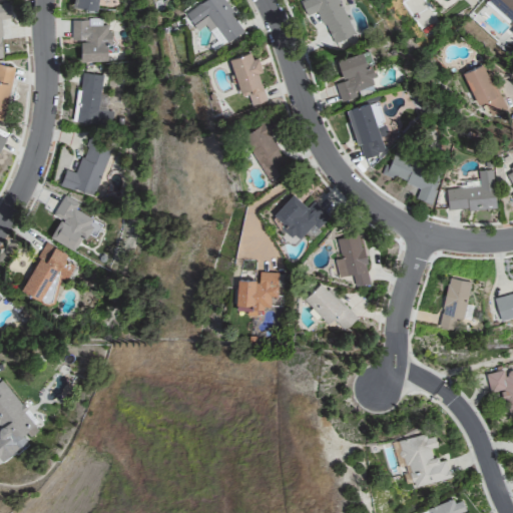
[(99,0),(75,0),(74,6),(98,10),(99,0)]
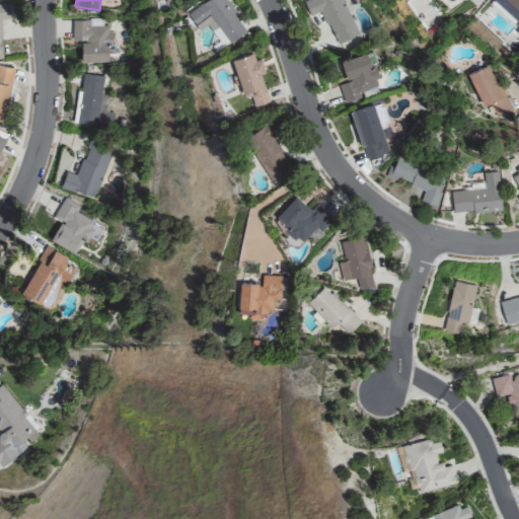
[(229,42),(247,30),(227,0),(203,0),(187,11),(195,22),(210,13),(229,42)]
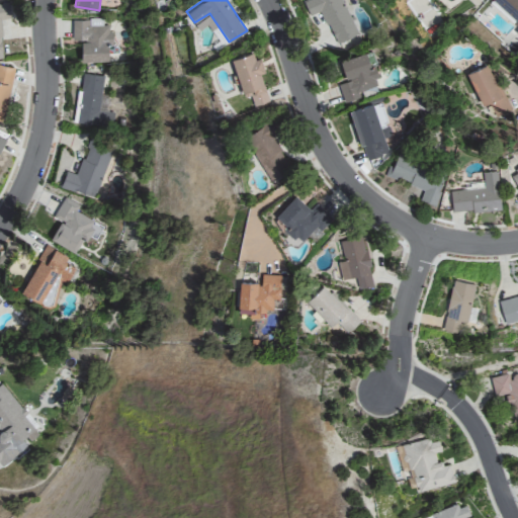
[(358,34),(342,0),(305,0),(304,1),(310,15),(321,10),(336,44),(358,34)]
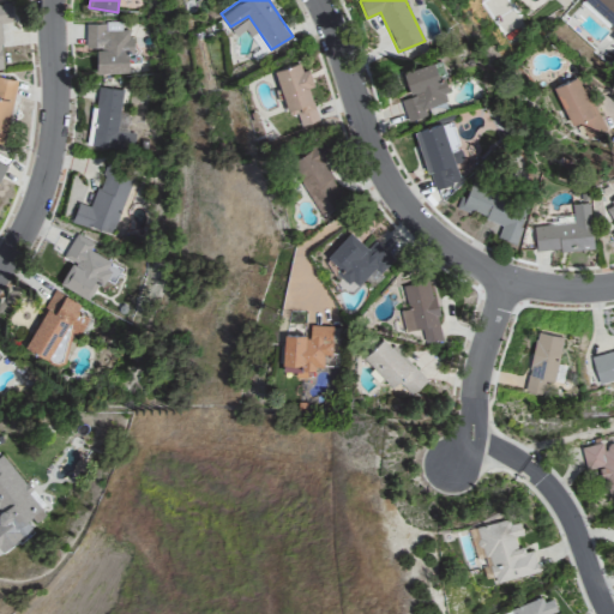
[(613,0),(583,0),(611,25),(606,31),(613,38),(613,0)]
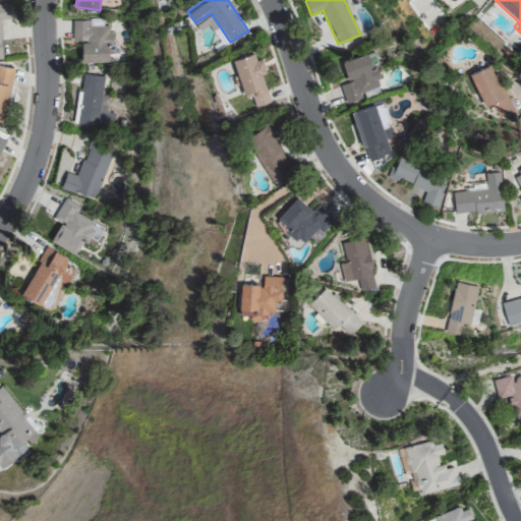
[(0,57),(2,58),(0,18),(10,18),(9,4),(0,4),(0,57)]
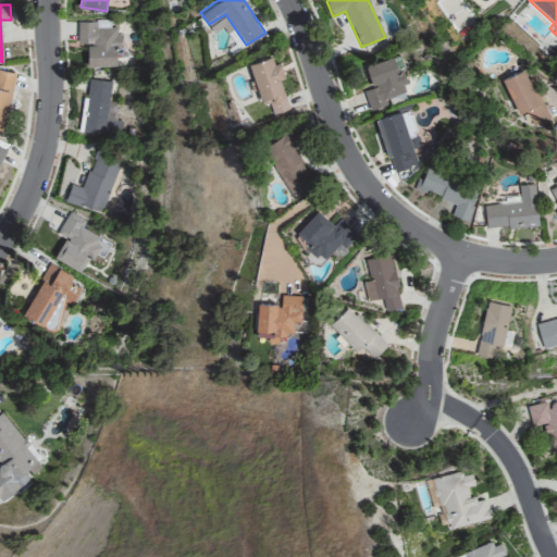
[(77,22),(78,44),(87,44),(87,66),(116,66),(115,46),(120,46),(120,28),(110,28),(110,21),(77,22)]
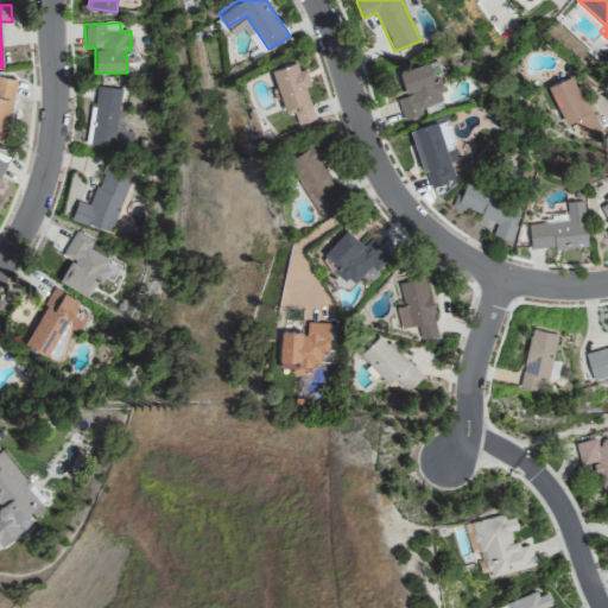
[(271,67),(286,113),(293,111),(297,124),(316,118),(305,84),(310,83),(305,65),(299,68),(296,59),(271,67)]
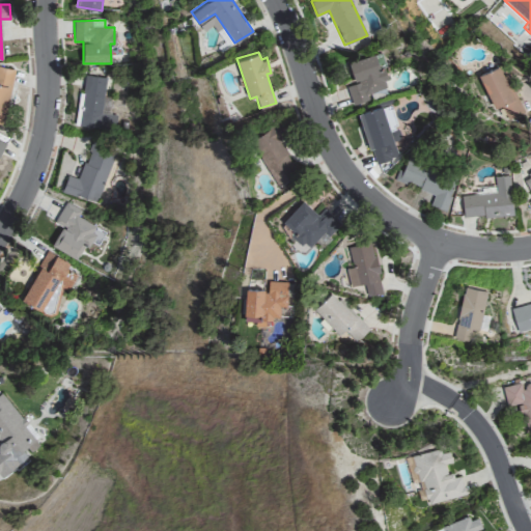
[(499,65),(478,76),(494,110),(500,107),(507,122),(523,115),(499,65)]
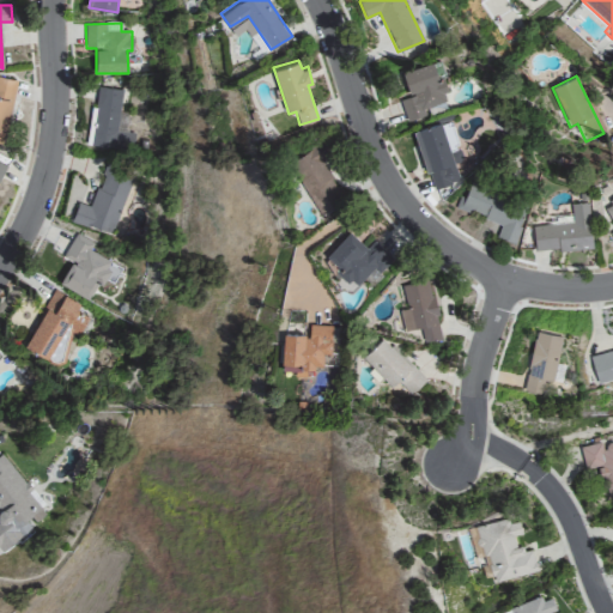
[(0,139),(4,140),(14,79),(0,77),(0,139)]
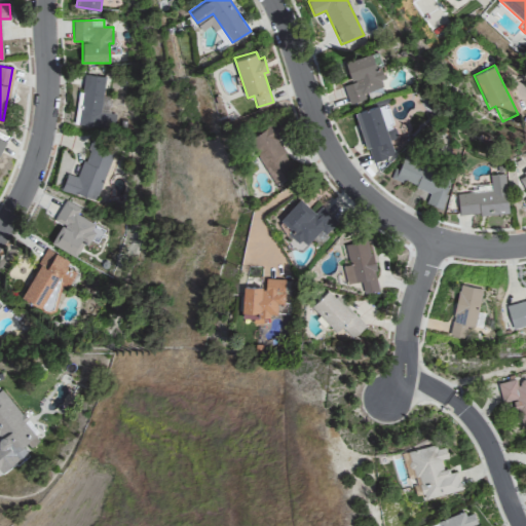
[(106,78),(84,75),(78,124),(115,128),(117,115),(110,114),(112,99),(103,97),(106,78)]
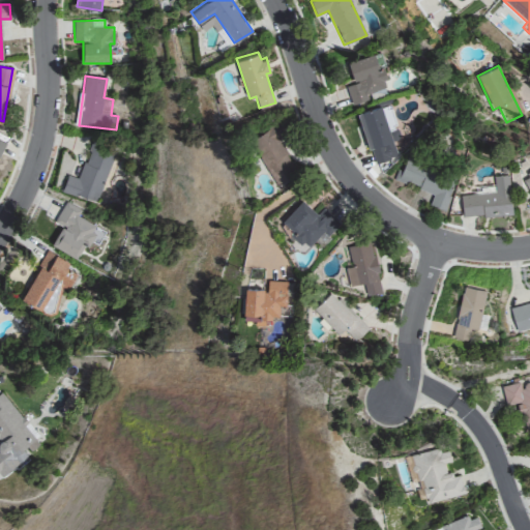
[(373,164),(398,156),(389,129),(396,127),(389,104),(358,112),(373,164)]
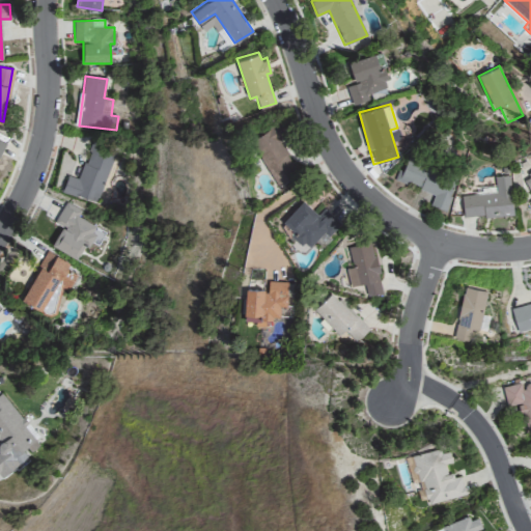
[(298,172),(279,137),(287,133),(280,119),(250,135),(277,184),(298,172)]
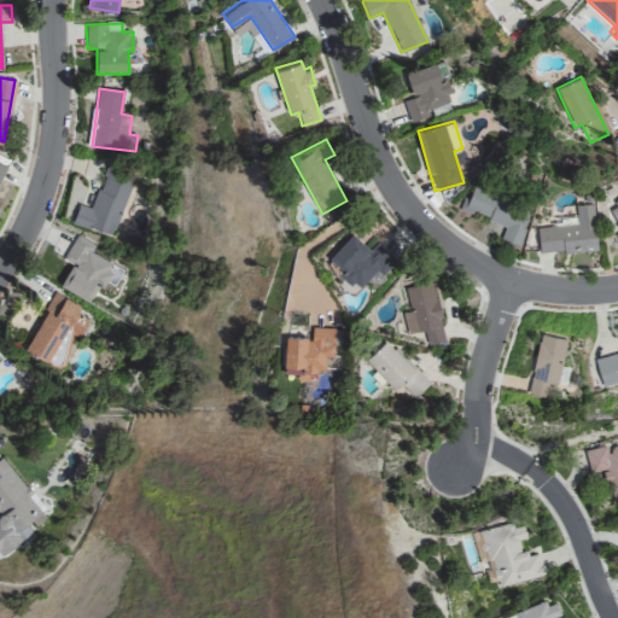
[(71,221),(114,235),(134,175),(106,165),(92,208),(77,203),(71,221)]
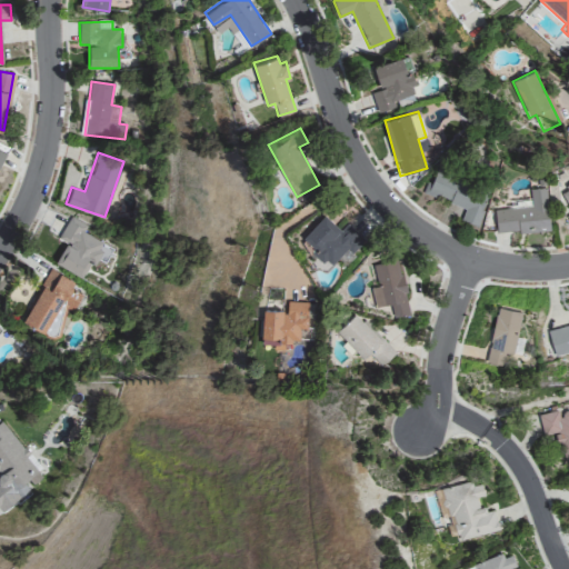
[(465,209),(461,220),(477,226),(490,188),(437,169),(432,182),(427,181),(422,192),(450,202),(450,203),(465,209)]
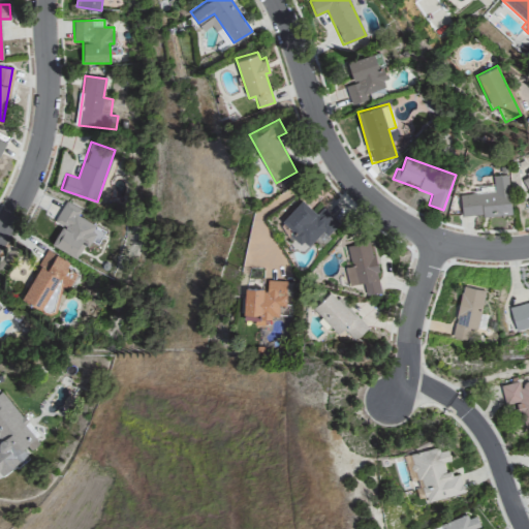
[(528,173),(520,178),(528,193),(528,199),(527,201),(528,205),(528,173)]
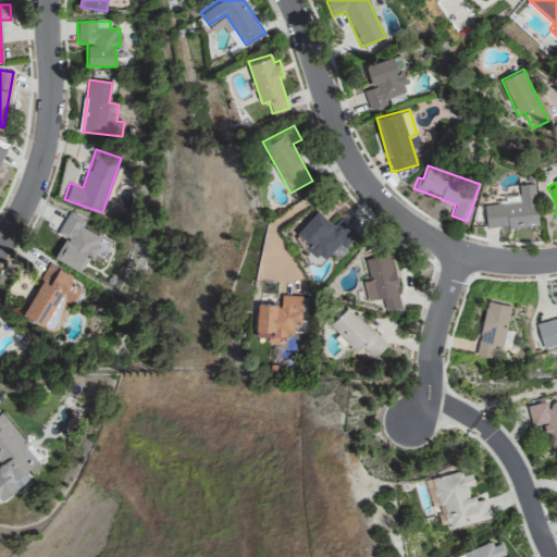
[(539,224),(534,183),(519,184),(520,201),(484,205),(486,229),(539,224)]
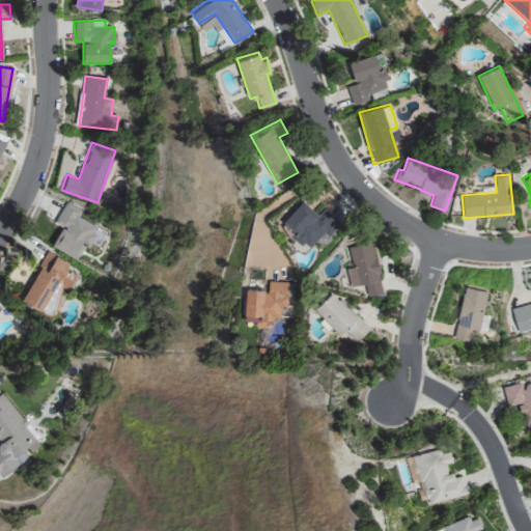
[(318,214),(303,199),(282,220),(295,232),(292,234),(307,249),(324,232),(328,236),(341,224),(325,207),(318,214)]
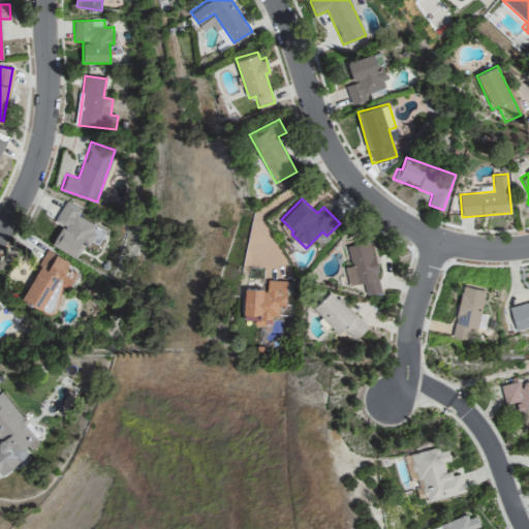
[(51,243),(76,258),(84,245),(87,246),(97,227),(78,216),(82,210),(65,200),(54,220),(62,224),(51,243)]
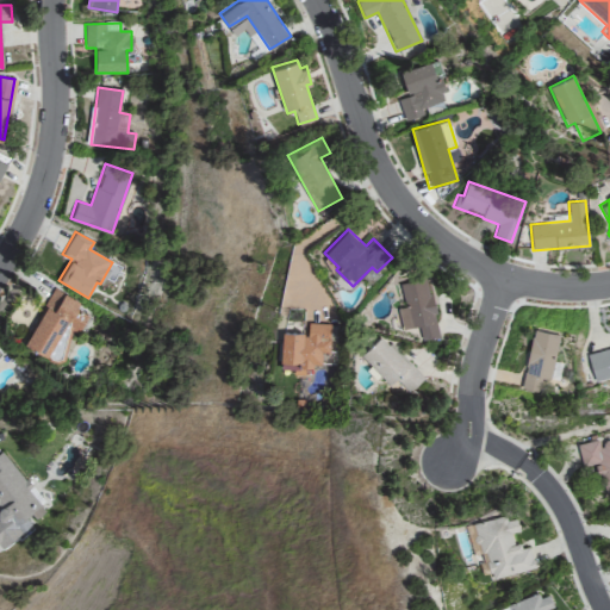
[(403,329),(418,325),(422,341),(440,337),(427,277),(400,281),(405,305),(398,307),(403,329)]
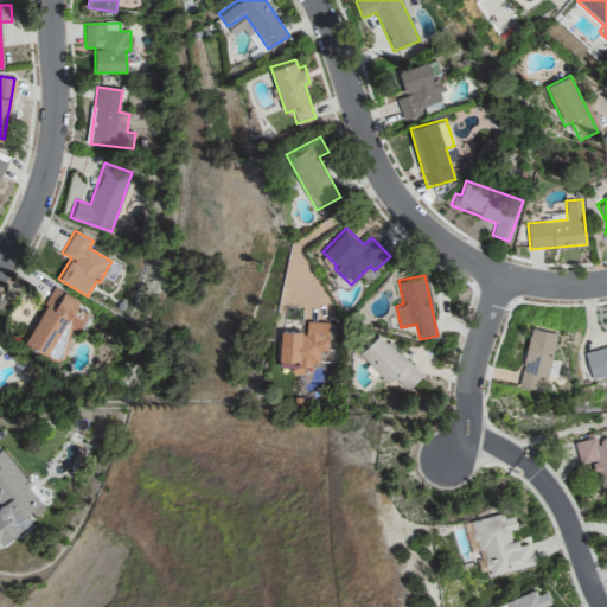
[(87,314),(75,308),(80,300),(51,287),(25,343),(49,355),(56,337),(65,342),(71,330),(78,333),(87,314)]
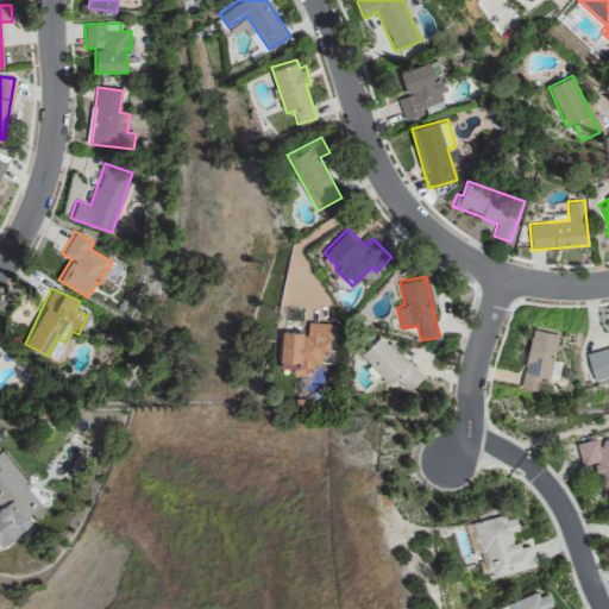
[(330,324),(307,322),(307,332),(281,331),(280,368),(293,368),(293,376),(303,377),(305,366),(321,366),(321,352),(328,353),(330,324)]
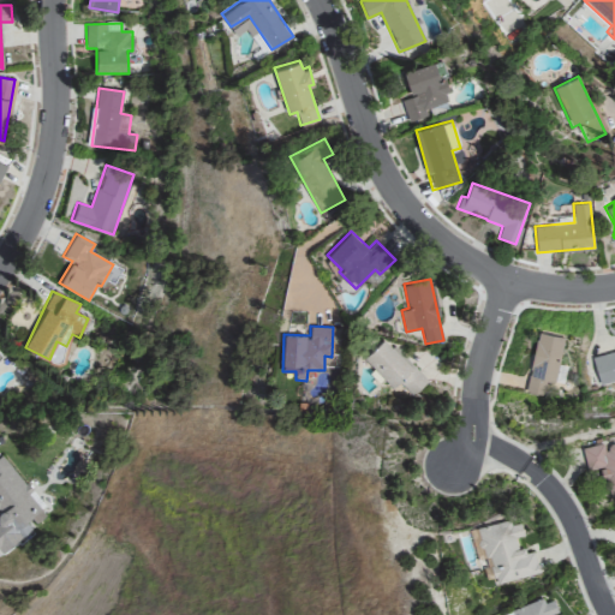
[(563,335),(537,330),(525,390),(543,394),(547,378),(563,382),(566,364),(559,363),(563,335)]
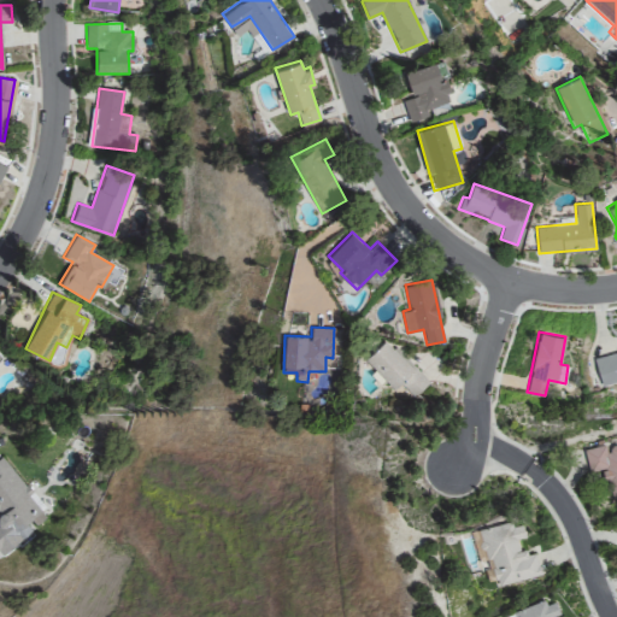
[(413,397),(428,383),(386,338),(364,357),(394,388),(400,382),(413,397)]
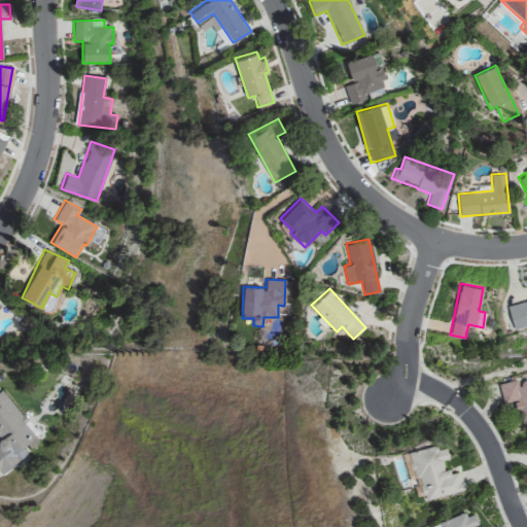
[(526,300),(507,305),(514,330),(526,327),(526,300)]
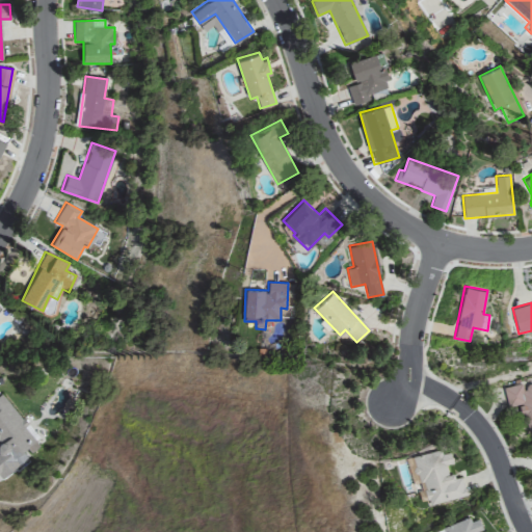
[(503,386),(508,407),(519,404),(524,429),(531,427),(531,387),(524,389),(523,381),(503,386)]
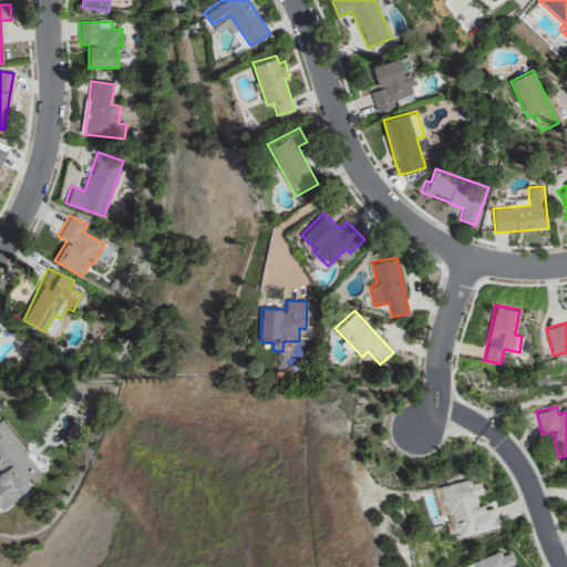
[(0,477),(1,481),(0,481),(0,509),(31,488),(30,486),(44,476),(3,418),(0,420),(0,477)]
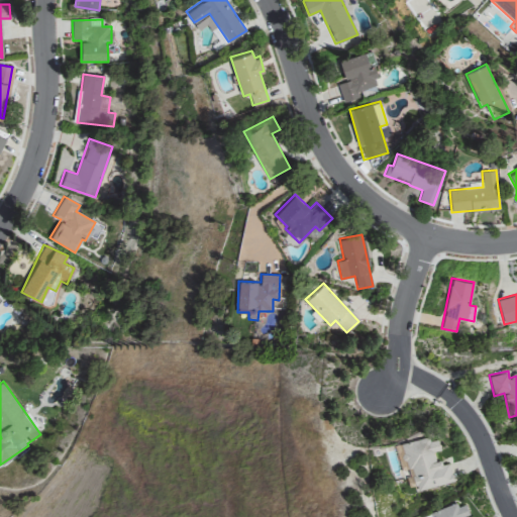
[(453,483),(448,460),(435,463),(432,451),(440,449),(437,437),(429,439),(428,435),(401,442),(407,469),(410,468),(416,493),(453,483)]
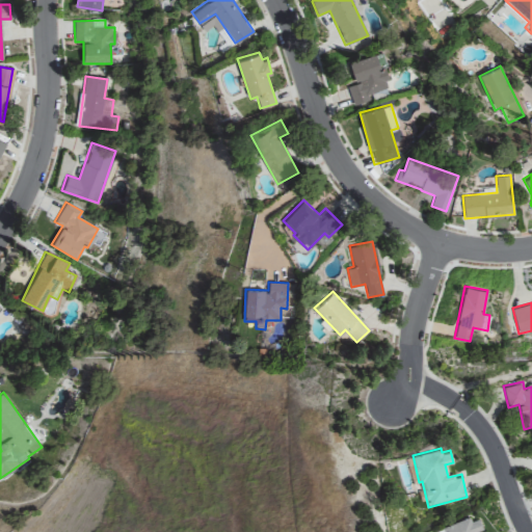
[(478,531),(482,529),(476,513),(435,531),(478,531)]
